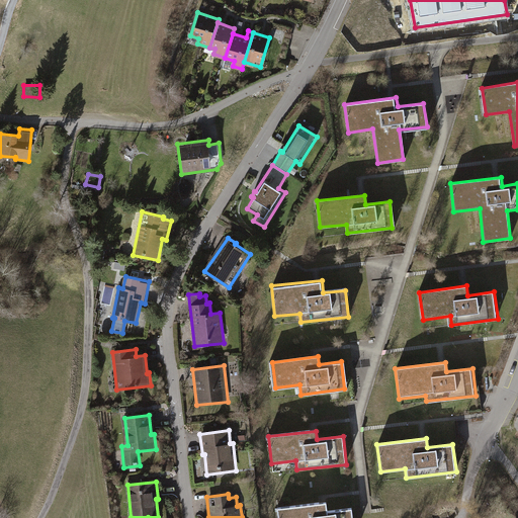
[(326,504),(277,509),(278,517),(351,517),(350,509),(327,512),(326,504)]
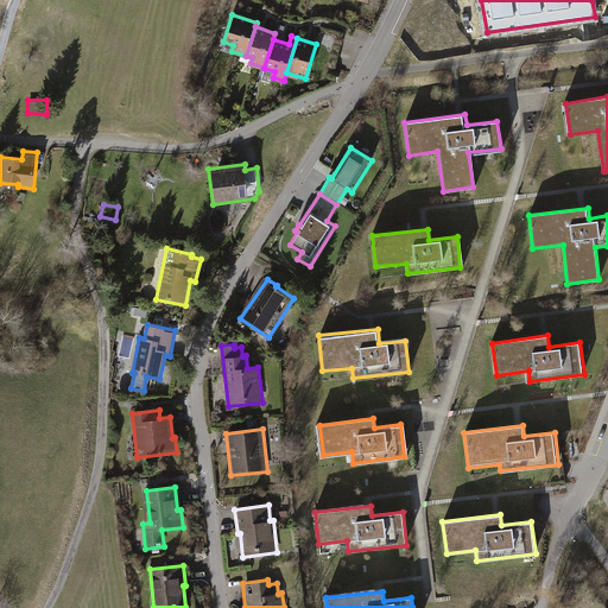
All buildings are outlined.
